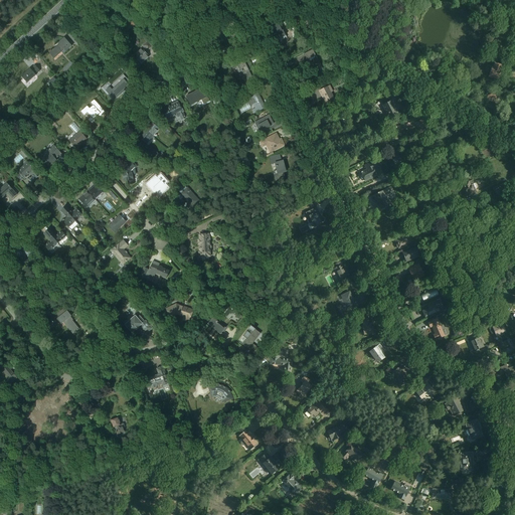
[(222,40),(229,37),(222,24),(215,27),(222,40)]
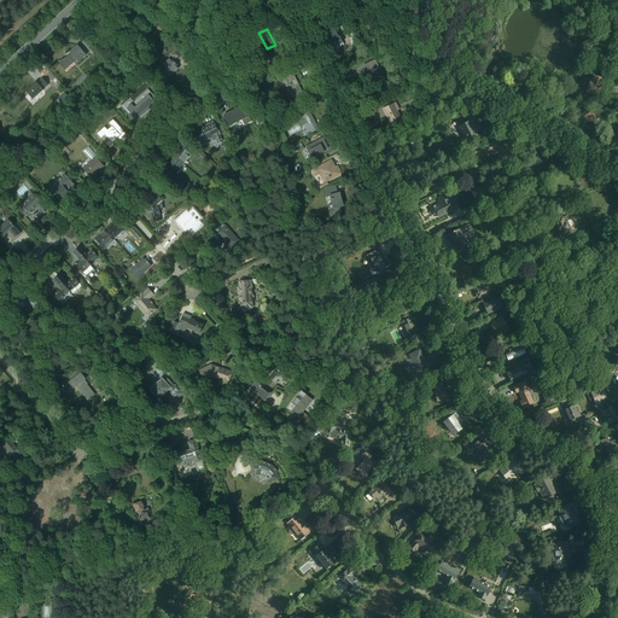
[(330,46),(339,41),(332,29),(324,33),(330,46)]
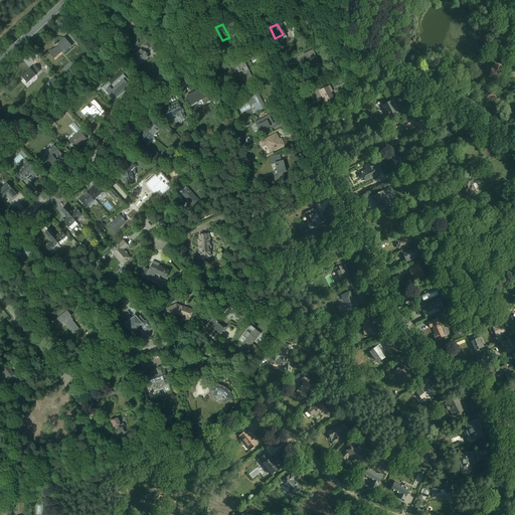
[(54,59),(71,45),(65,37),(48,51),(54,59)]
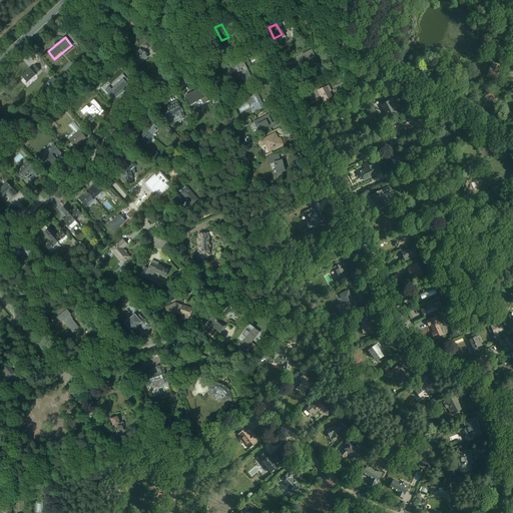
[(139,64),(149,56),(142,48),(133,56),(139,64)]
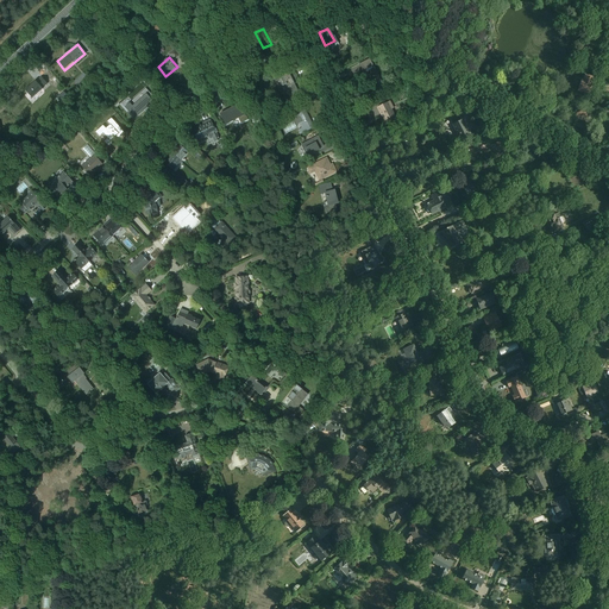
[(370,87),(382,81),(370,57),(358,64),(370,87)]
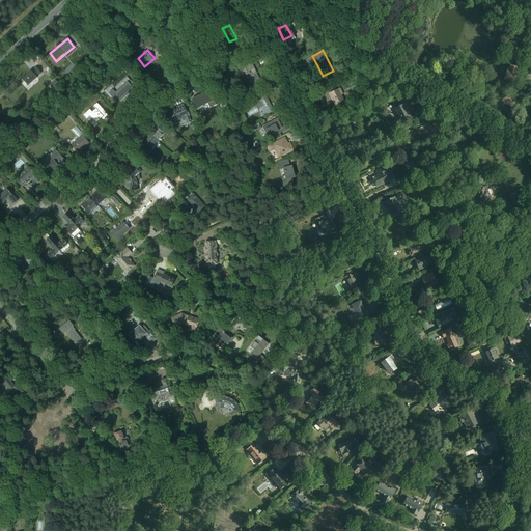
[(256,85),(262,82),(252,62),(240,68),(244,77),(246,76),(248,80),(253,78),(256,85)]
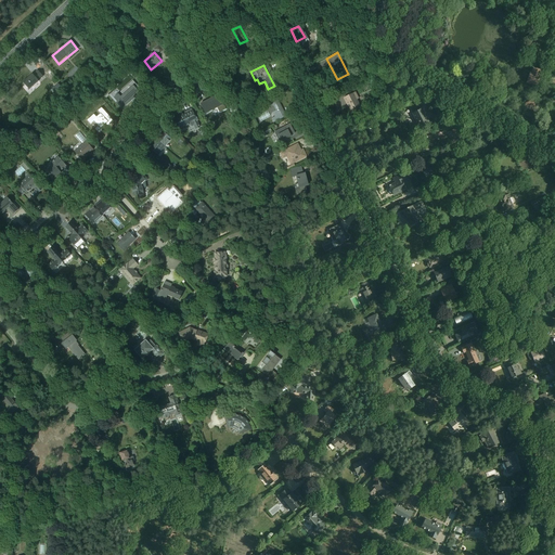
[(18,82),(27,91),(44,75),(36,66),(18,82)]
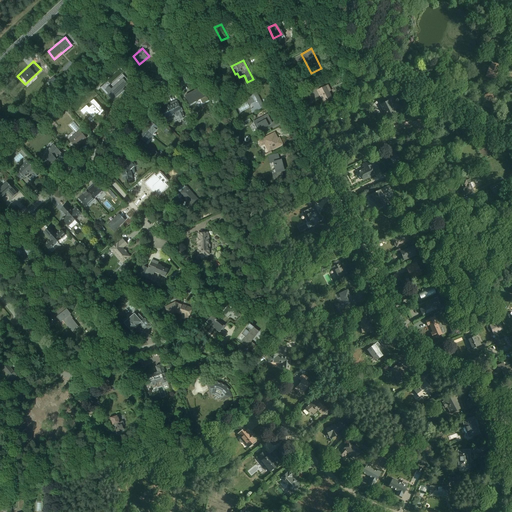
[(489,78),(496,80),(501,66),(491,62),(490,66),(489,66),(486,77),(489,78)]
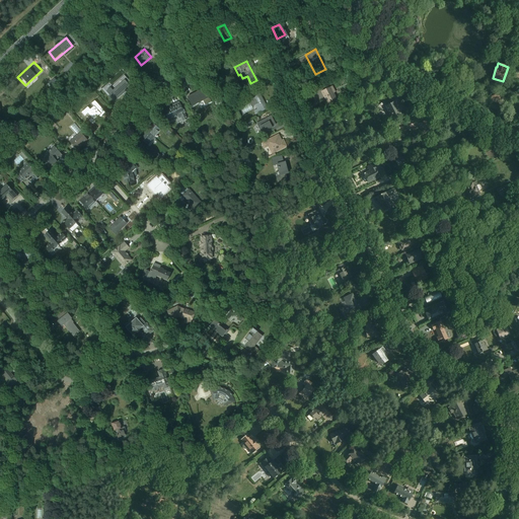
[(328,106),(340,100),(332,85),(321,91),(328,106)]
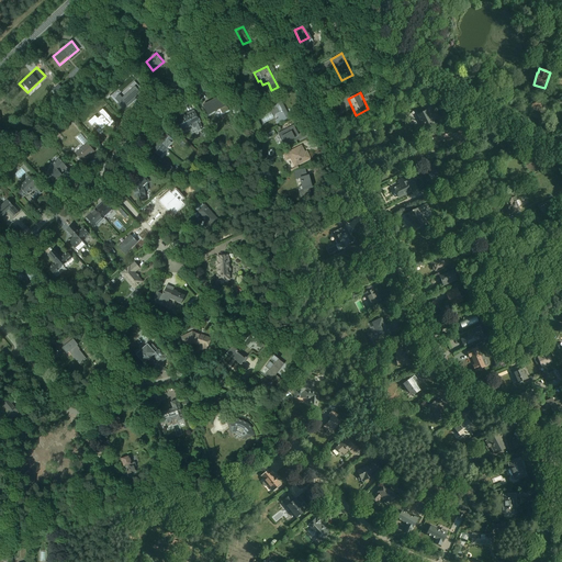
[(216,117),(228,111),(221,96),(204,104),(210,115),(214,112),(216,117)]
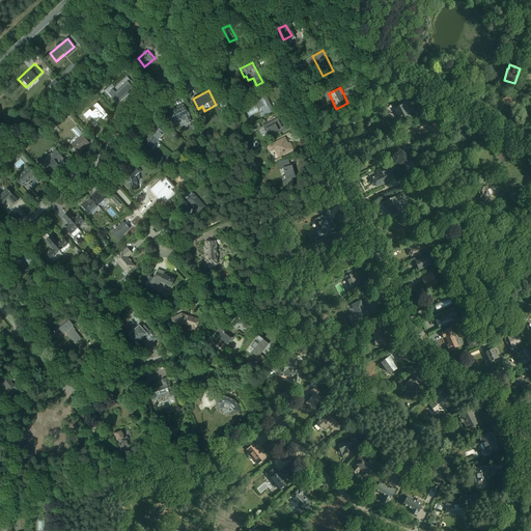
[(261,117),(274,110),(263,91),(257,94),(261,103),(258,104),(262,111),(259,113),(261,117)]
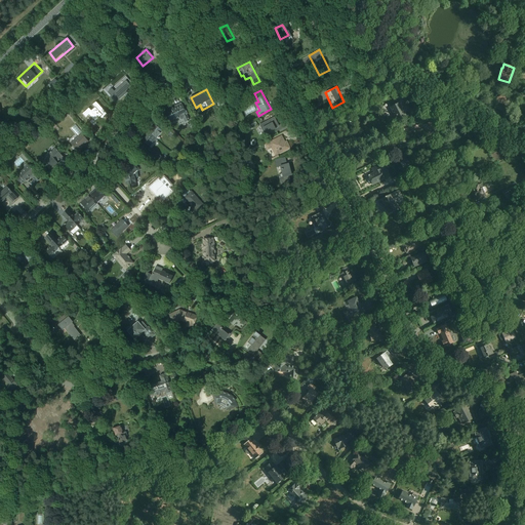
[(90,124),(97,120),(95,117),(99,114),(95,107),(92,102),(80,109),(90,124)]
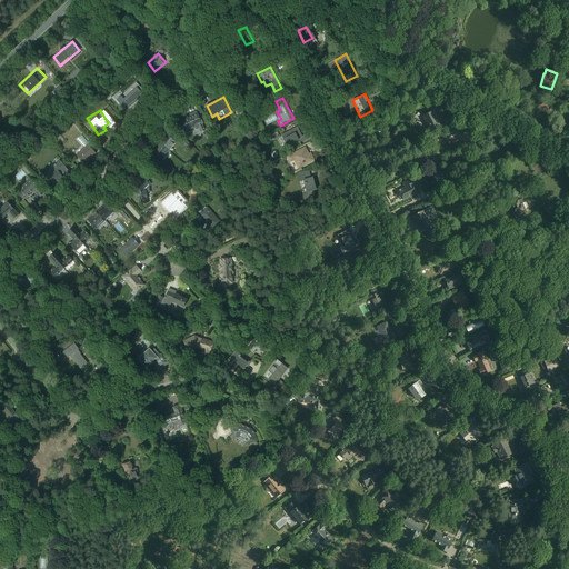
[(426,117),(435,131),(446,126),(437,110),(426,117)]
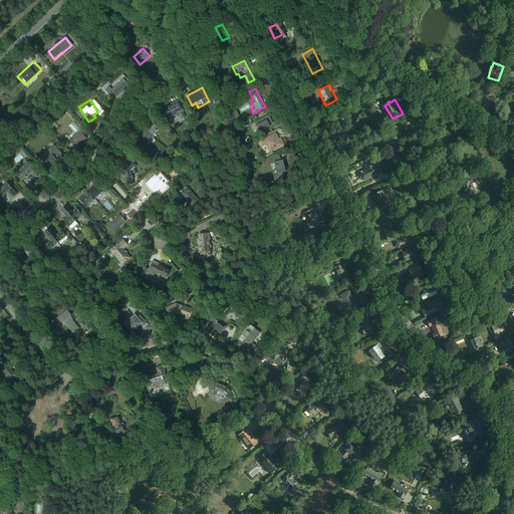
[(181,119),(185,118),(182,112),(185,111),(179,100),(161,108),(167,119),(176,115),(177,116),(179,115),(181,119)]
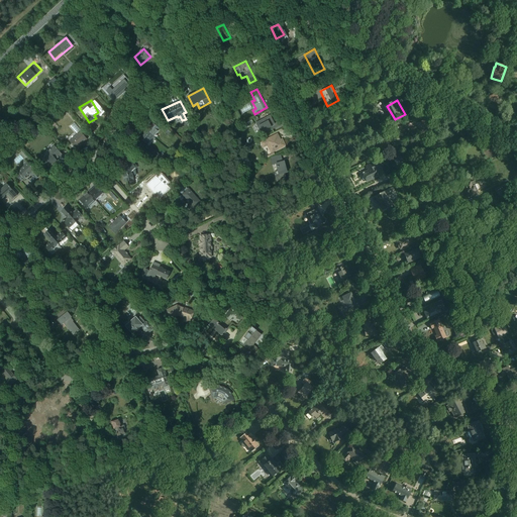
[(260,131),(276,123),(270,114),(254,122),(260,131)]
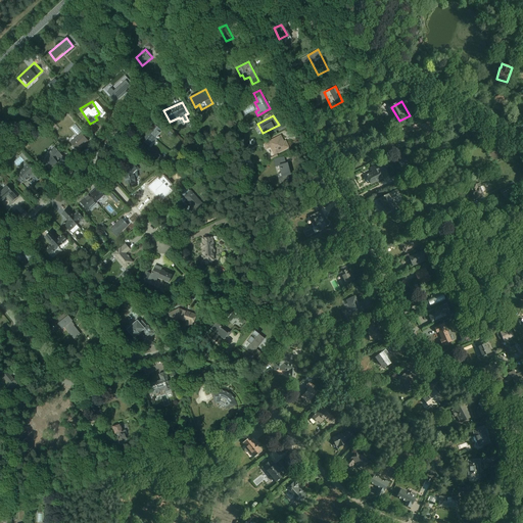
[(67,123),(76,132),(80,128),(72,119),(67,123)]
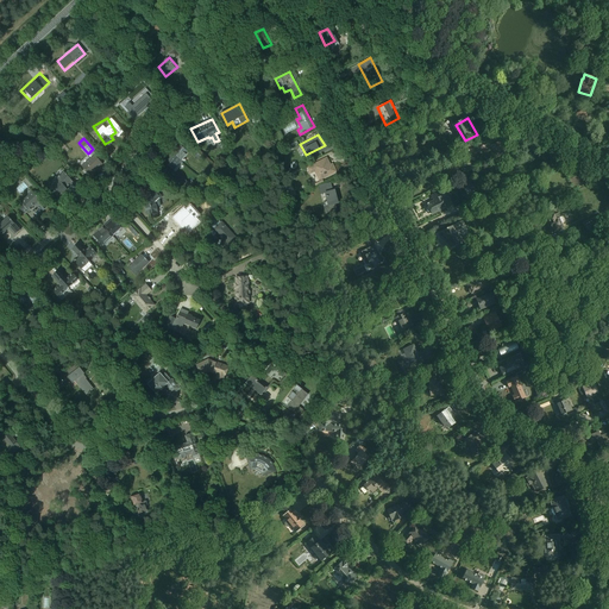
[(496,157),(508,150),(502,138),(489,145),(496,157)]
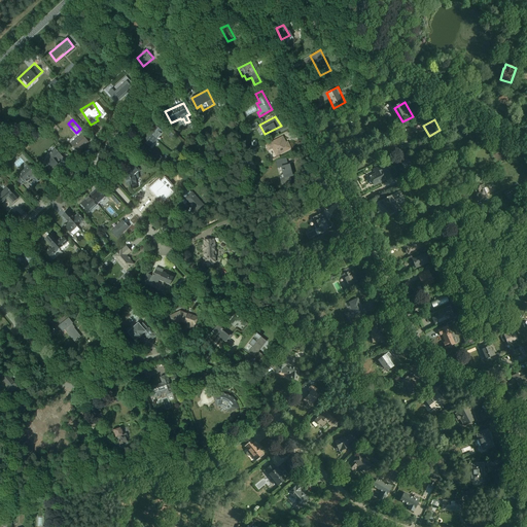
[(157,139),(165,132),(155,124),(149,131),(157,139)]
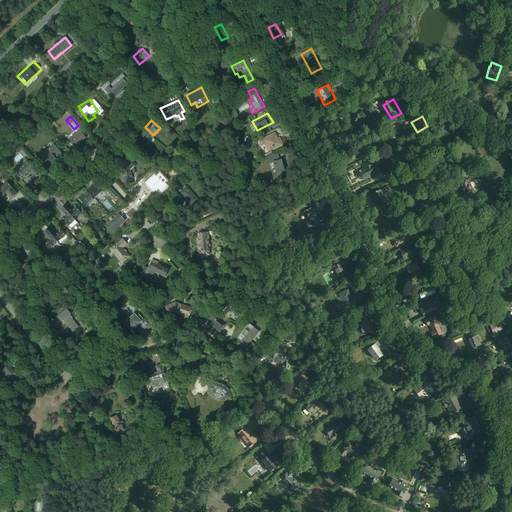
[(153,135),(145,127),(138,134),(147,142),(153,135)]
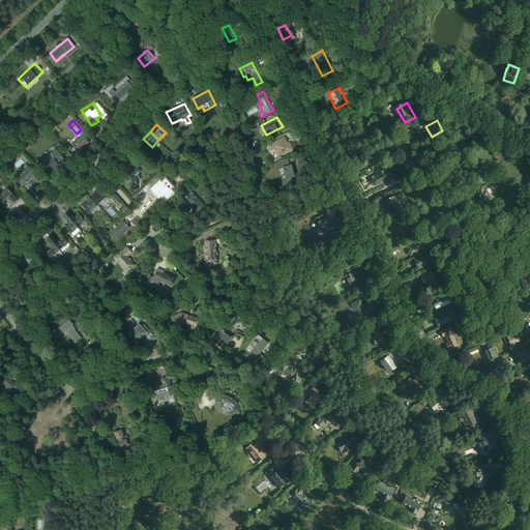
[(78,152),(90,142),(83,134),(70,145),(78,152)]
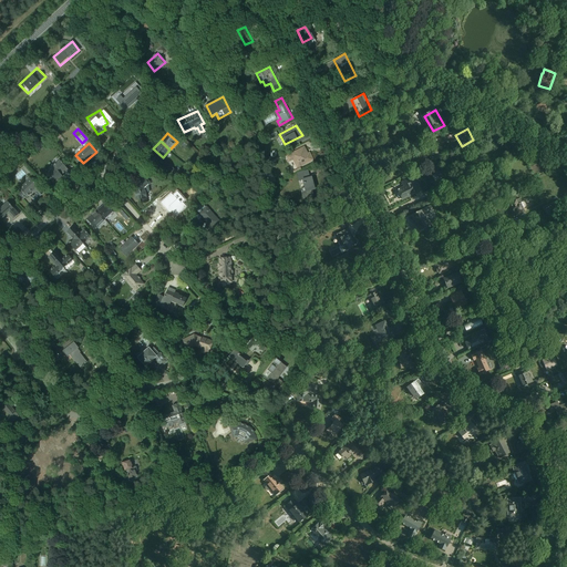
[(297,168),(313,161),(309,152),(308,152),(305,146),(286,155),(289,163),(294,161),(297,168)]
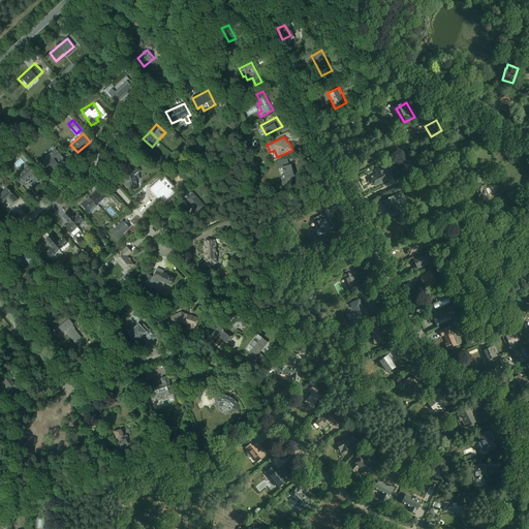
[(51,170),(65,158),(57,150),(42,161),(51,170)]
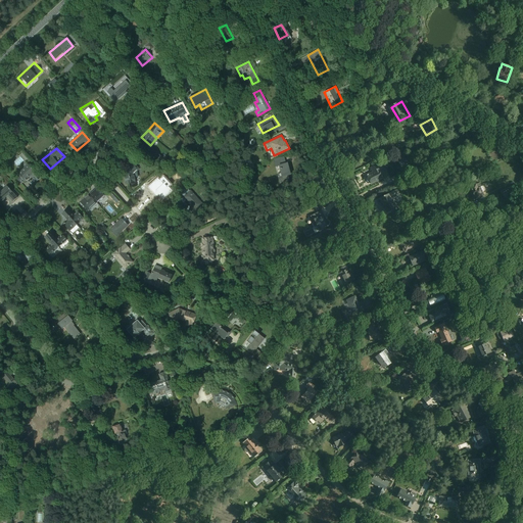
[(123,172),(125,184),(137,182),(135,172),(140,170),(133,160),(129,171),(123,172)]
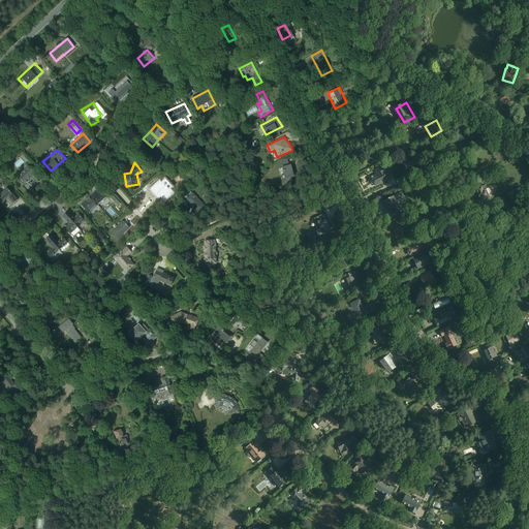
[(285,179),(296,176),(292,163),(282,165),(285,179)]
